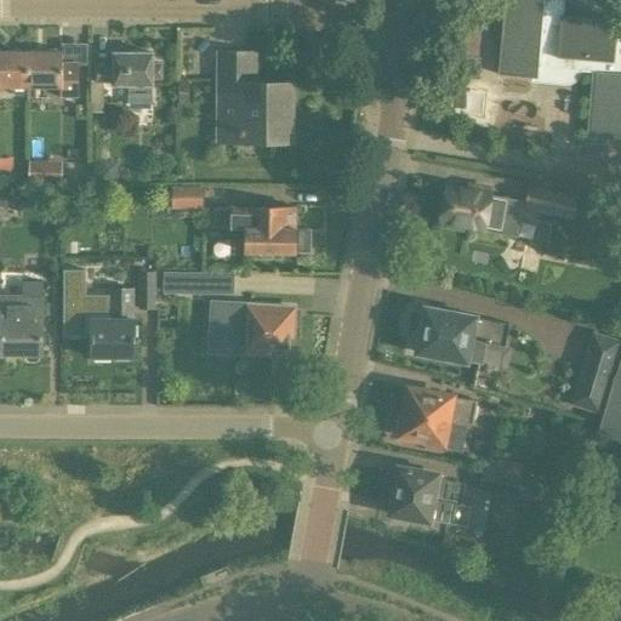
[(497,73),(497,74),(536,78),(551,79),(556,78),(560,74),(562,70),(591,73),(586,143),(620,146),(620,22),(616,22),(616,20),(615,20),(615,21),(564,16),(564,15),(562,15),(563,0),(505,0),(503,33),(501,33),(501,34),(502,34),(500,73),(497,73)]
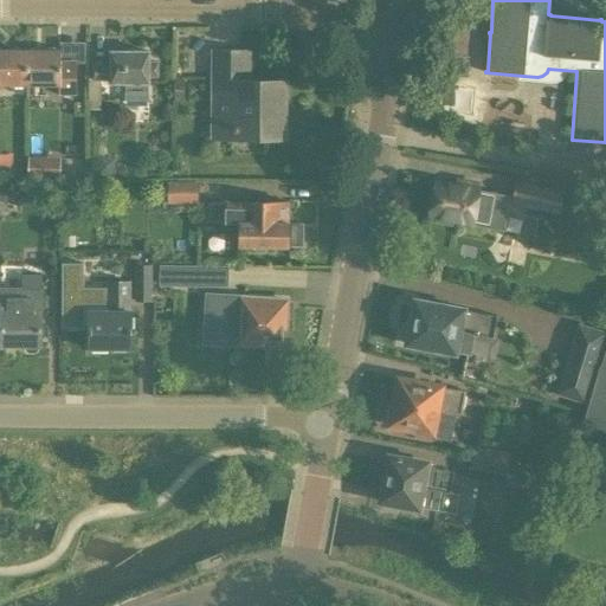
[(0,85),(28,86),(28,53),(0,52),(0,85)]
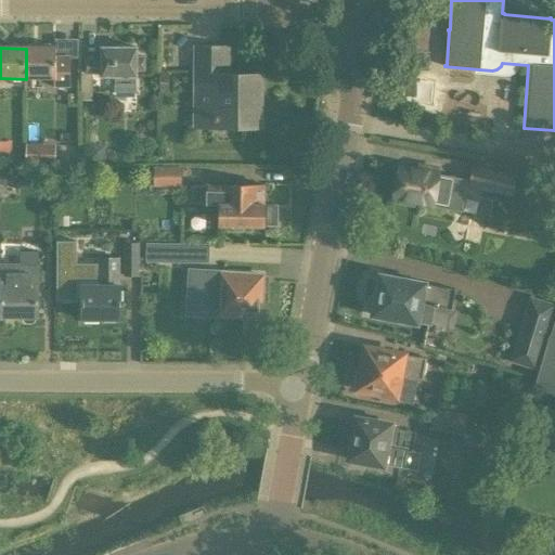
[(56,59),(56,49),(26,49),(26,79),(56,79),(56,87),(71,88),(71,59),(56,59)]
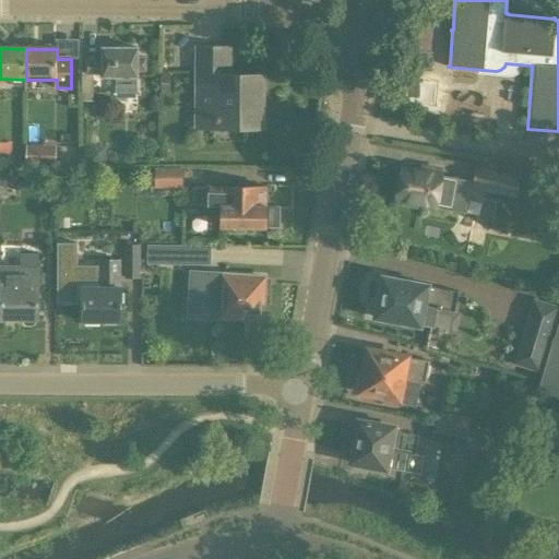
[(146,59),(139,59),(140,49),(104,49),(104,62),(86,62),(86,75),(103,75),(103,78),(116,78),(116,92),(137,92),(137,79),(139,79),(139,71),(146,71),(146,59)]
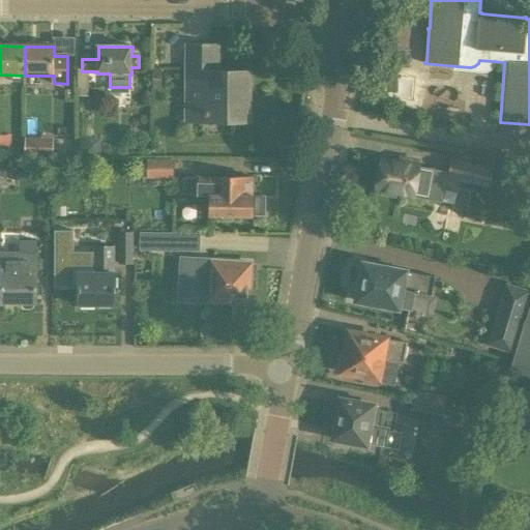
[(251,122),(252,72),(217,72),(217,49),(188,49),(187,122),(251,122)]
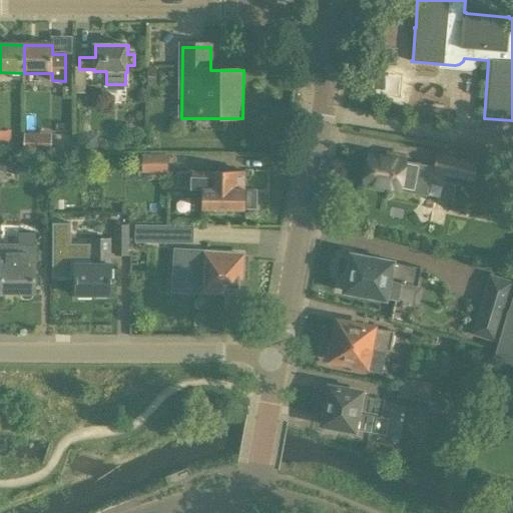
[(51,150),(51,133),(24,133),(24,150),(51,150)]
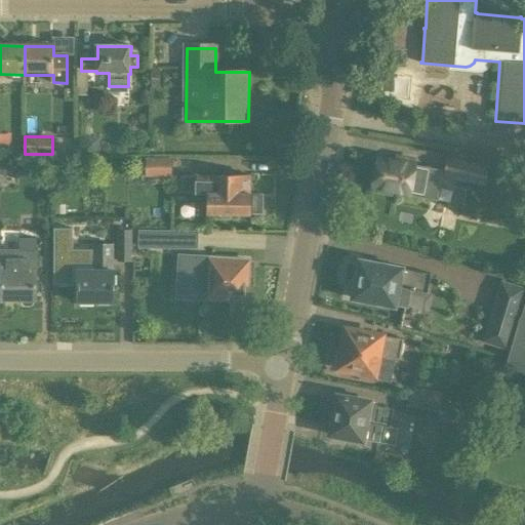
[(372,189),(377,189),(376,193),(391,196),(392,192),(436,200),(442,170),(378,158),(372,189)]
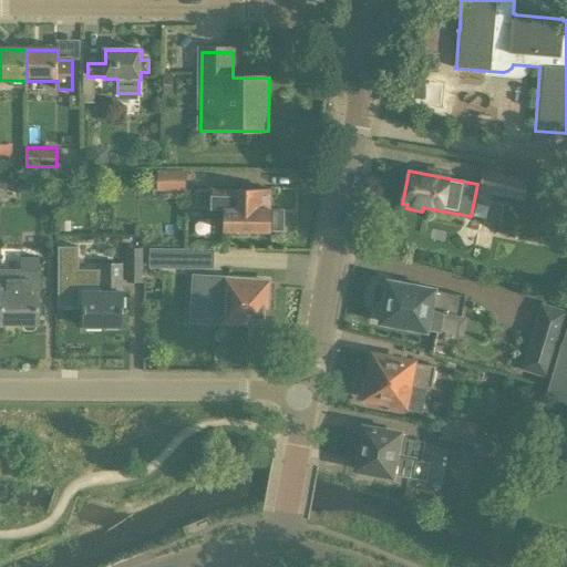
[(523,200),(527,179),(483,171),(481,184),(480,192),(523,200)]
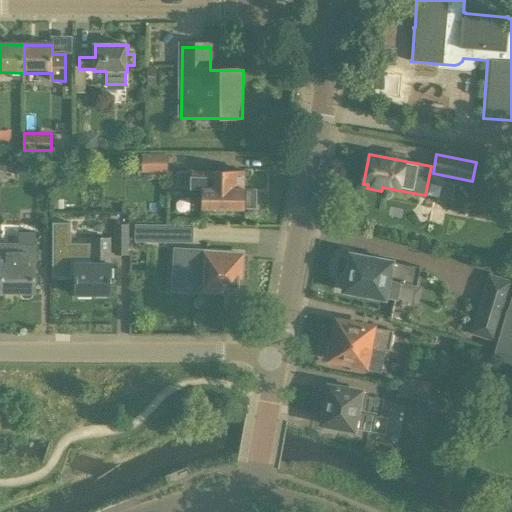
[(140,156),(140,172),(166,172),(166,156),(140,156)]
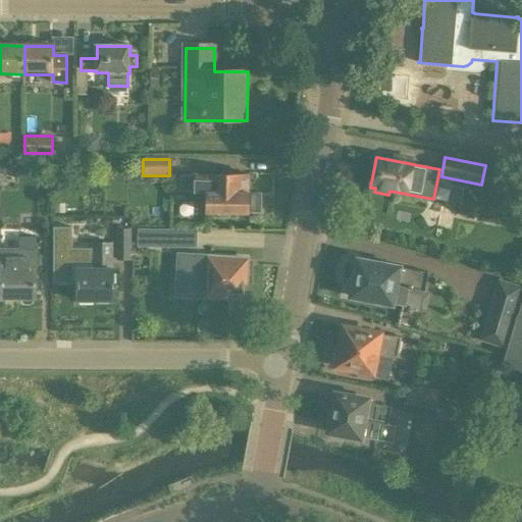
[(250,176),(208,175),(179,174),(179,193),(208,194),(207,213),(261,214),(261,194),(250,193),(250,176)]
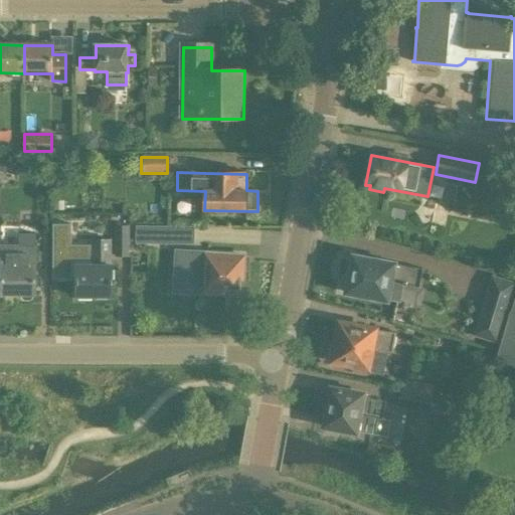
[(129,258),(129,226),(115,226),(115,256),(129,258)]
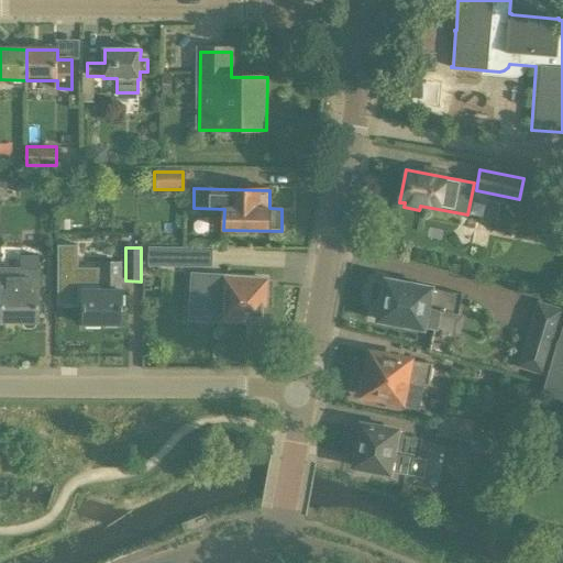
[(179,249),(150,249),(150,264),(179,265),(179,249)]
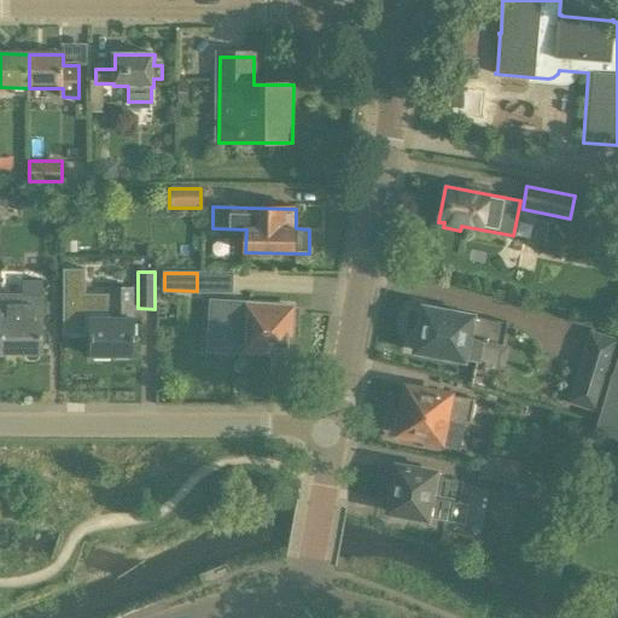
[(39,353),(44,353),(44,296),(42,296),(42,279),(23,279),(22,297),(1,297),(0,277),(0,324),(3,325),(4,353),(24,353),(24,357),(28,360),(35,360),(39,357),(39,353)]
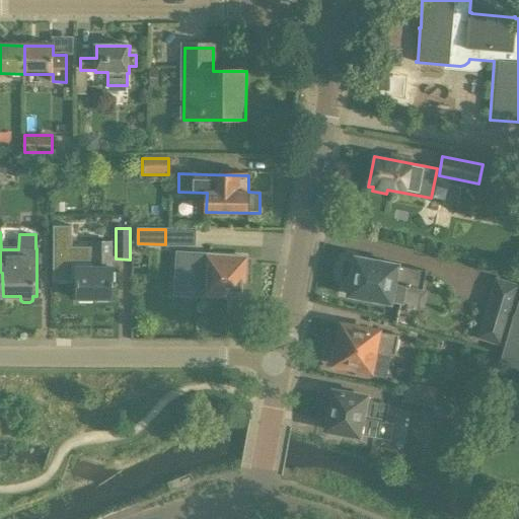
[(112,268),(112,267),(113,241),(94,241),(94,267),(76,268),(76,285),(78,285),(78,299),(113,299),(114,268),(112,268)]
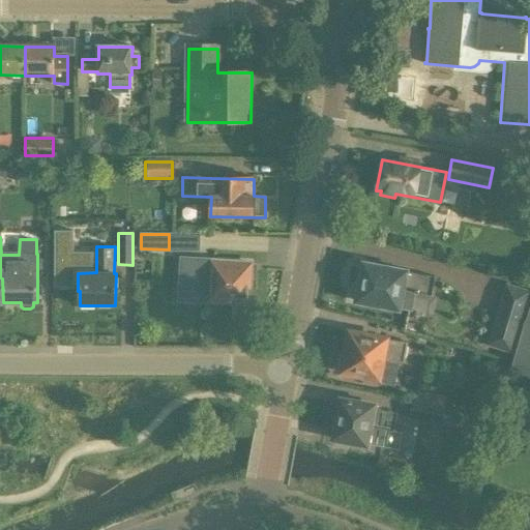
[(205,259),(180,258),(178,286),(208,288),(207,302),(234,304),(235,298),(245,298),(245,288),(249,288),(251,268),(230,267),(231,261),(210,259),(209,262),(205,262),(205,259)]
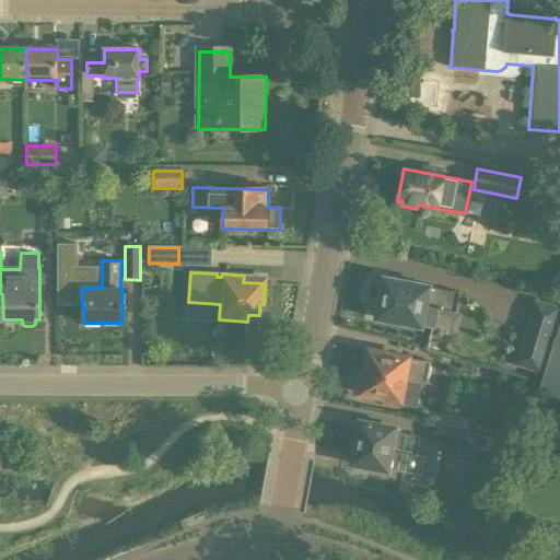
[(453,308),(455,295),(428,290),(428,287),(383,278),(380,299),(372,298),(369,314),(376,316),(376,318),(434,329),(439,306),(453,308)]
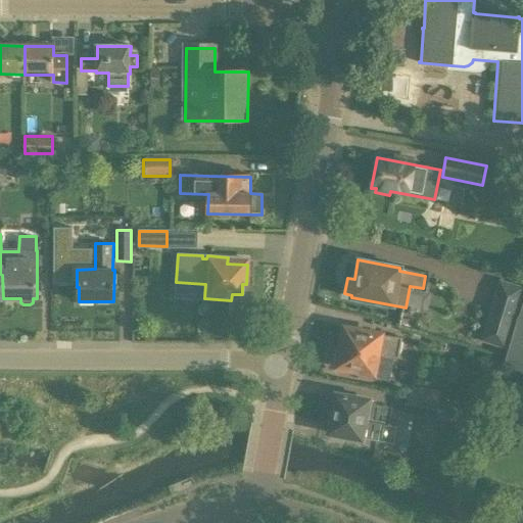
[(505,349),(522,287),(498,279),(486,320),(480,341),(505,349)]
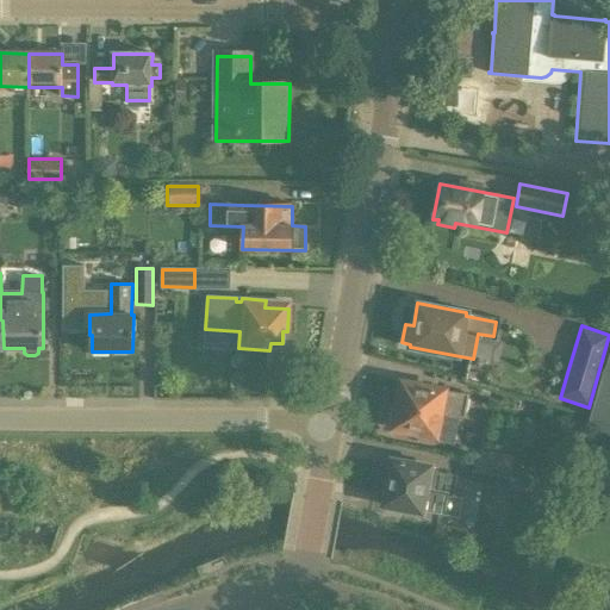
[(609,348),(605,368),(603,368),(587,418),(585,427),(609,434),(609,348)]
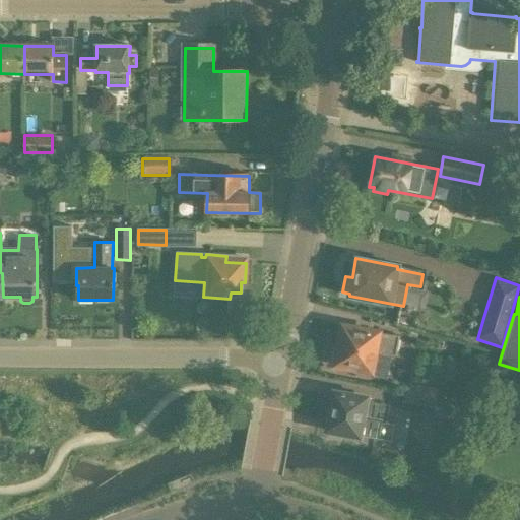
[(387,374),(391,354),(394,354),(397,337),(377,333),(343,327),(338,349),(335,348),(332,362),(336,362),(336,364),(387,374)]
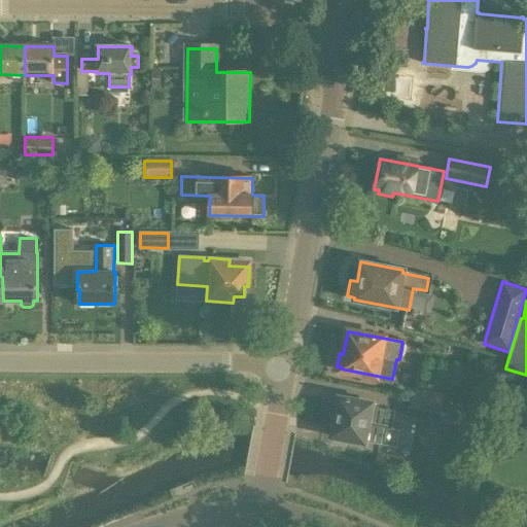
[(369,405),(335,397),(327,401),(326,409),(331,416),(336,416),(332,435),(362,441),(365,423),(391,428),(394,411),(369,406),(369,405)]
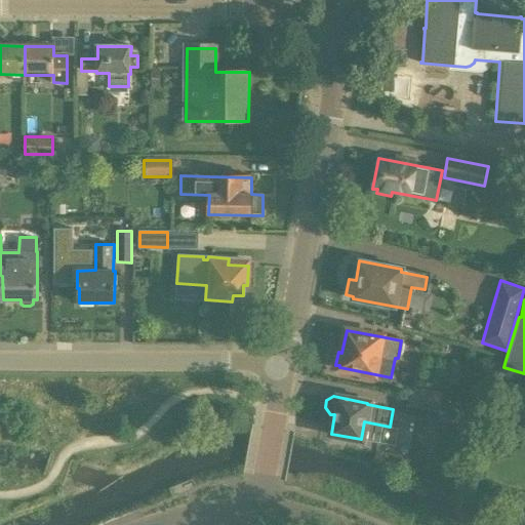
[(436,421),(440,403),(408,397),(404,415),(436,421)]
